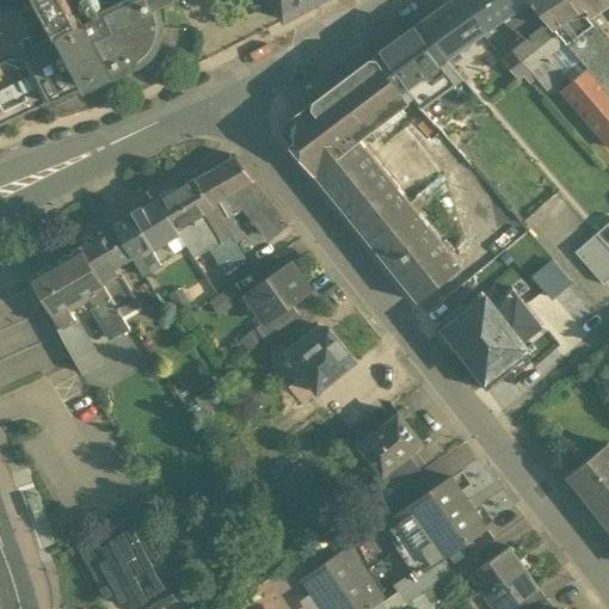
[(10,0),(0,0),(0,14),(1,14),(13,8),(10,0)]
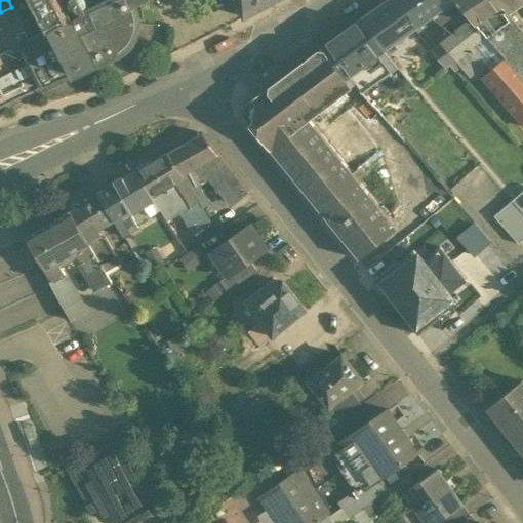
[(33,0),(35,2),(48,28),(49,28),(76,77),(90,70),(91,66),(94,64),(95,66),(119,54),(129,45),(135,33),(135,18),(130,6),(142,0),(33,0)]
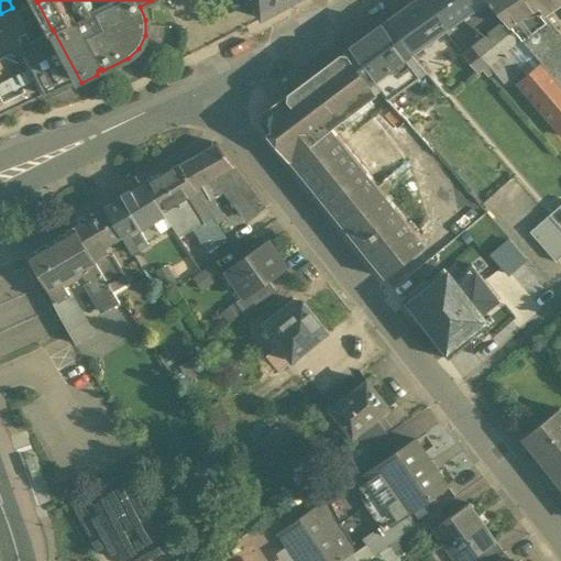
[(250,0),(256,12),(261,20),(268,15),(296,0),(250,0)]
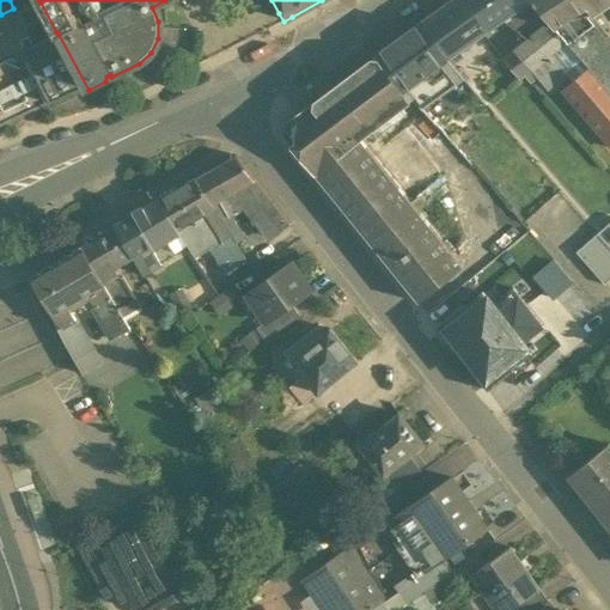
[(464,0),(453,0),(420,24),(445,61),(487,31),(464,0)]
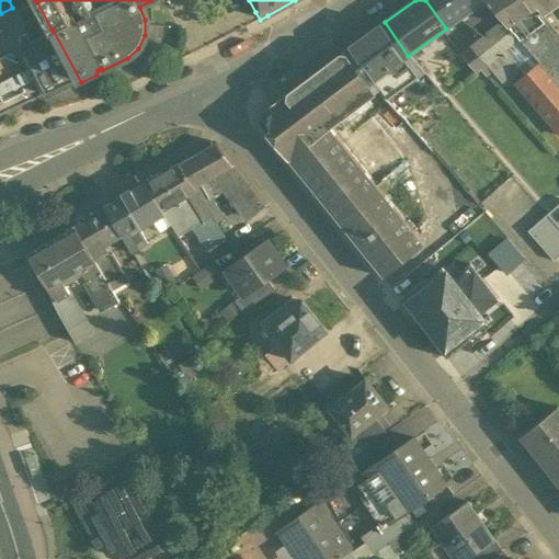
[(482,0),(425,0),(446,29),(466,14),(476,27),(478,26),(485,35),(502,22),(485,2),(482,0)]
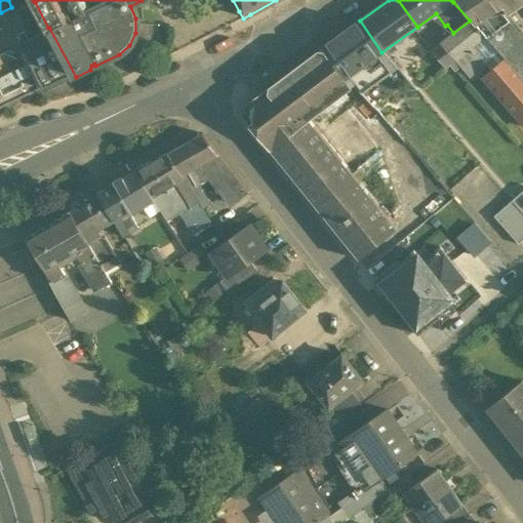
[(496,0),(451,0),(453,2),(470,21),(474,26),(500,6),(496,0)]
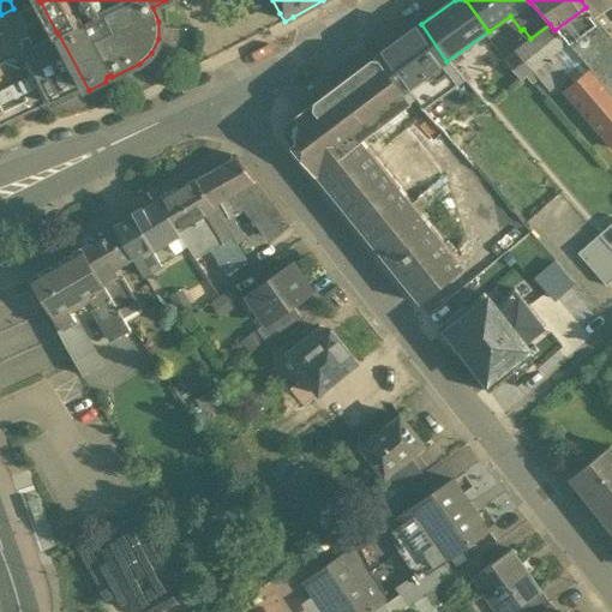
[(611,0),(581,0),(586,7),(592,16),(611,0)]
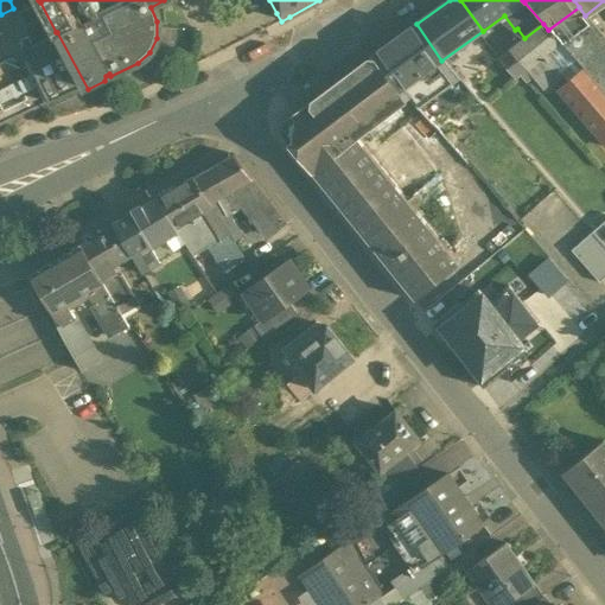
[(1,14),(49,102),(53,100),(59,102),(88,89),(57,32),(56,32),(40,2),(19,13),(17,7),(13,8),(1,14)]
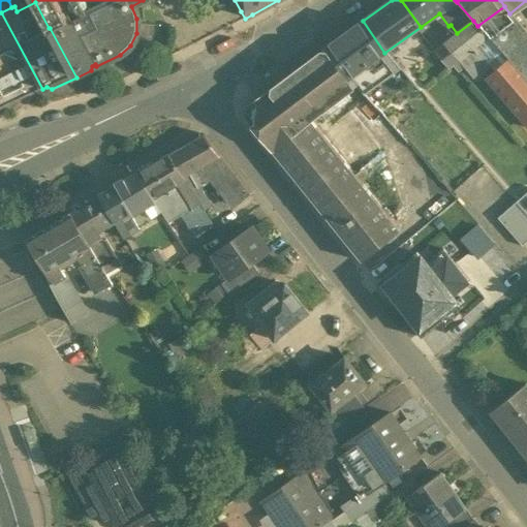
[(526,35),(513,19),(509,13),(504,6),(477,26),(507,61),(526,84),(526,35)]
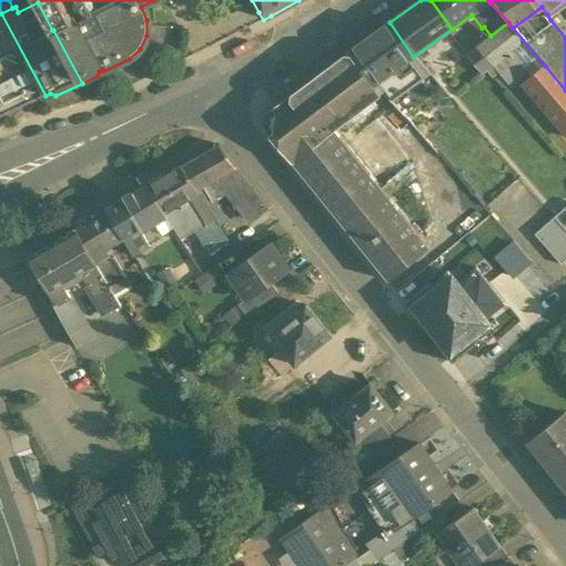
[(46,95),(1,13),(0,13),(0,97),(8,113),(46,95)]
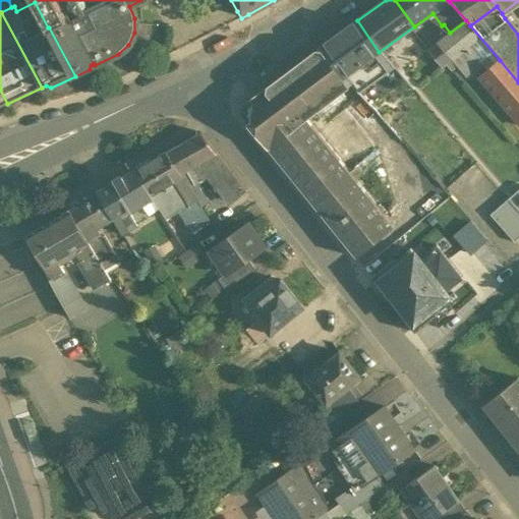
[(357,20),(319,48),(349,87),(372,70),(366,61),(379,52),(357,20)]
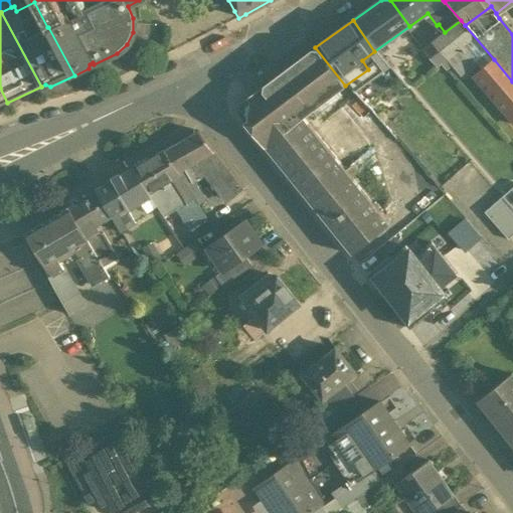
[(445,32),(431,43),(446,61),(457,75),(473,62),(461,49),(475,37),(465,25),(461,20),(445,32)]
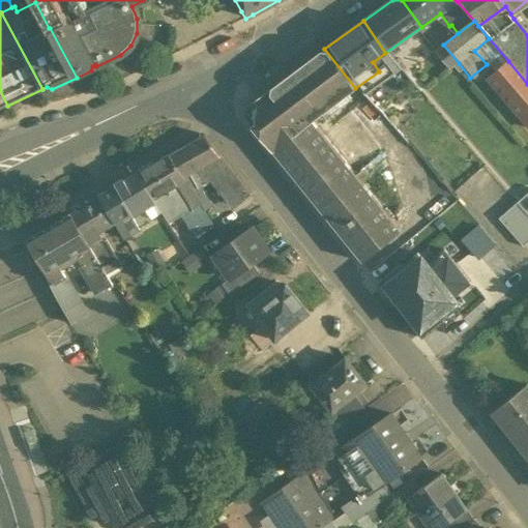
[(508,61),(489,38),(474,51),(487,64),(494,74),(508,61)]
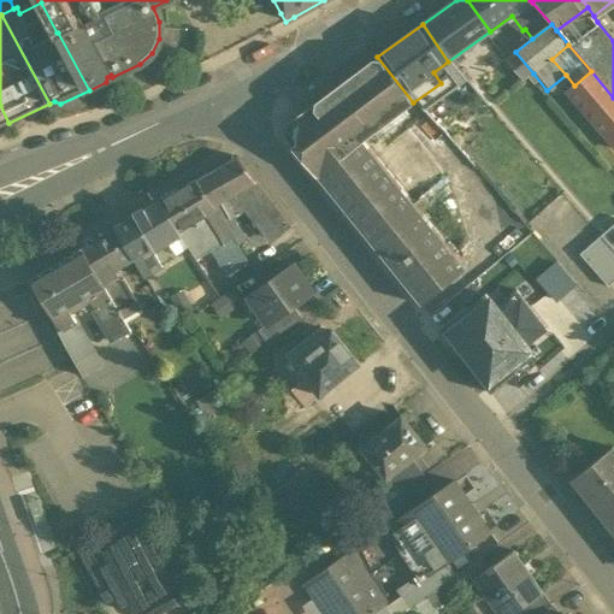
[(533,74),(515,52),(505,62),(523,82),(533,74)]
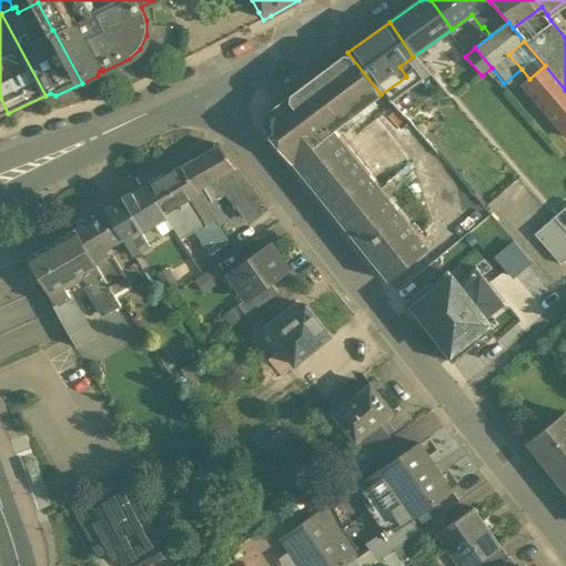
[(303,87),(335,128),(378,95),(346,53),(303,87)]
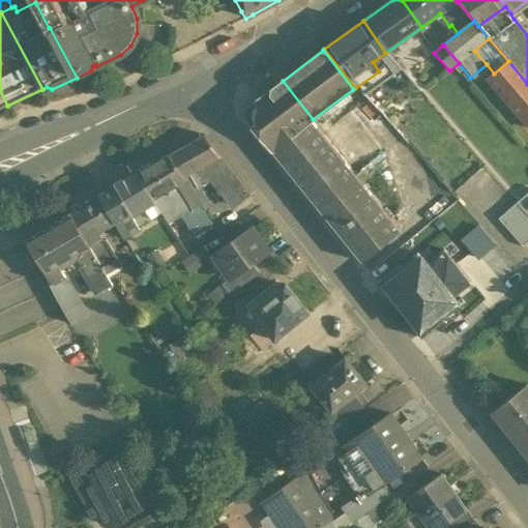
[(385,53),(373,62),(379,71),(355,88),(361,94),(399,68),(385,53)]
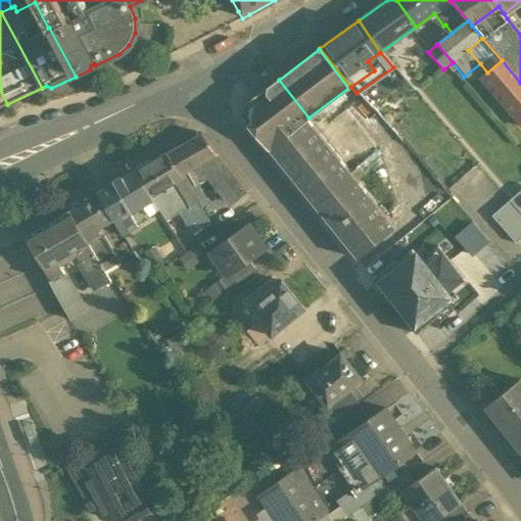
[(520,83),(502,60),(487,73),(480,79),(520,126),(520,83)]
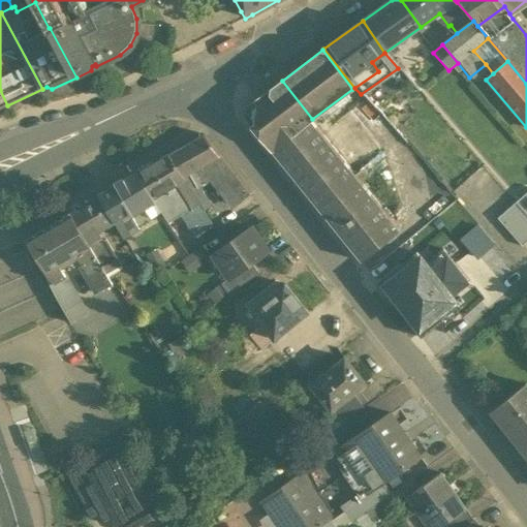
[(312,119),(282,81),(266,92),(266,93),(244,110),(243,118),(271,153),(309,122),(312,119)]
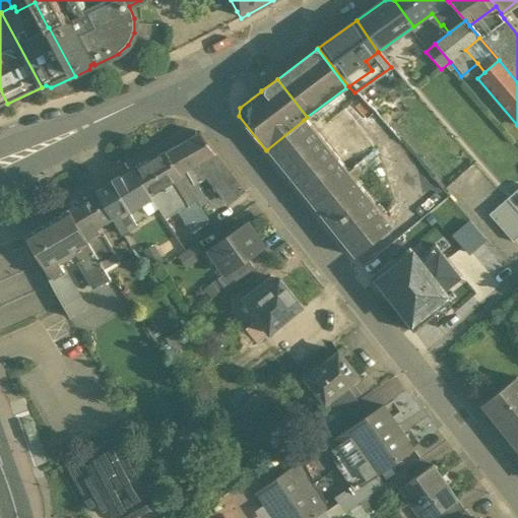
[(405,125),(374,90),(362,100),(393,135),(405,125)]
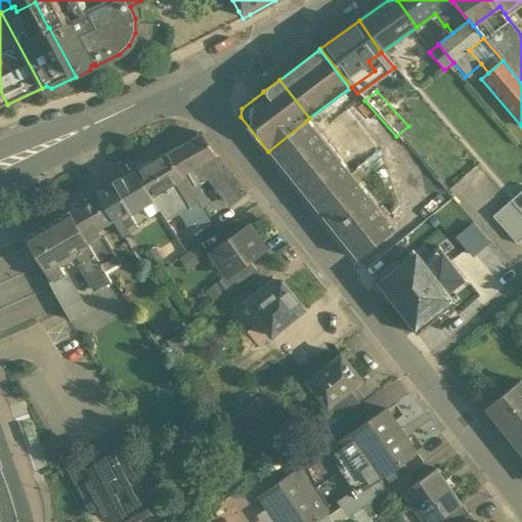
[(395,230),(306,121),(268,151),(356,261),(395,230)]
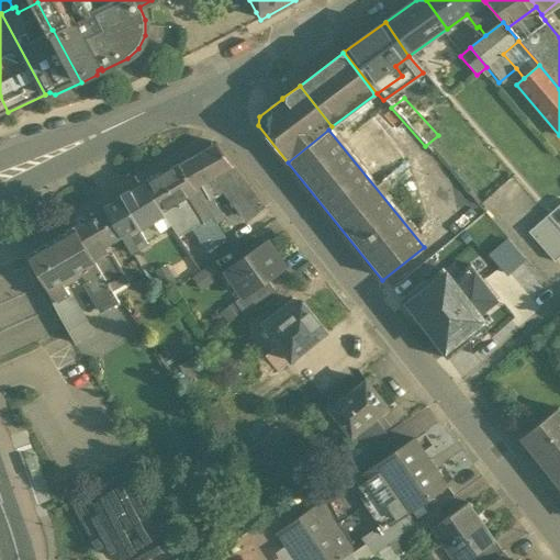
[(215,145),(177,167),(193,189),(200,186),(210,180),(232,167),(215,145)]
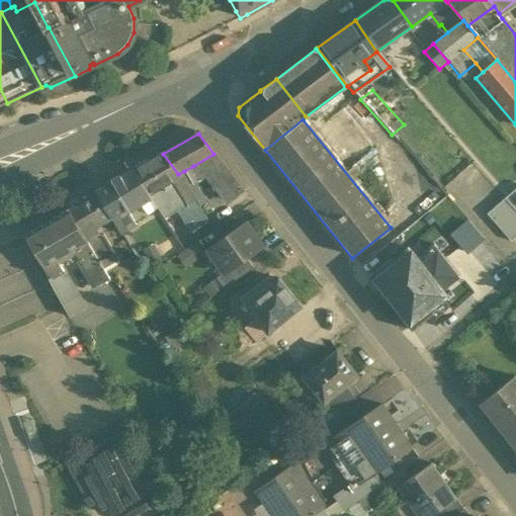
[(163,154),(133,171),(147,195),(164,185),(177,177),(179,176),(178,174),(163,154)]
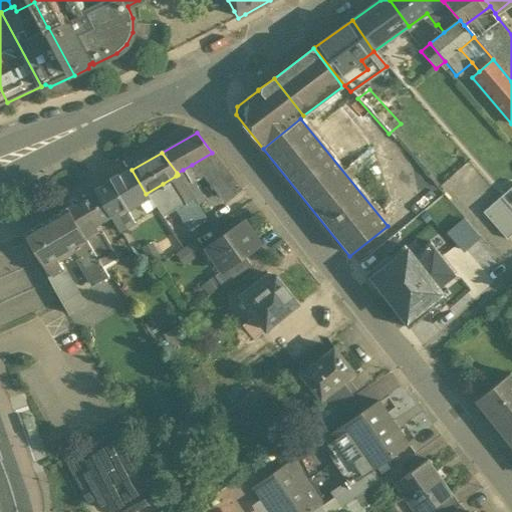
[(212,153),(192,165),(199,177),(206,173),(229,202),(241,191),(212,153)]
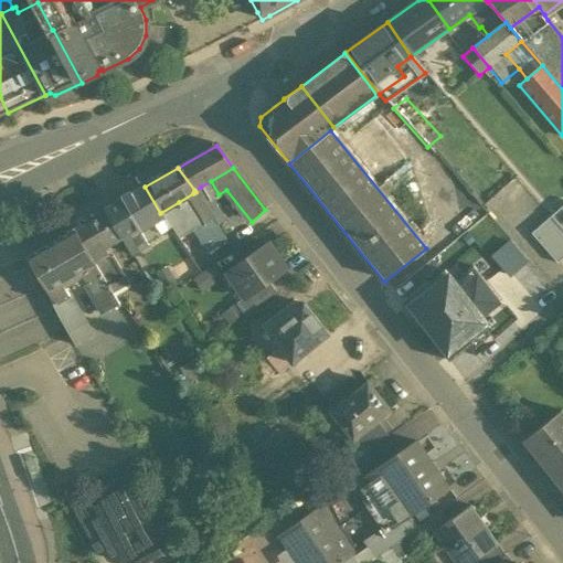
[(211,181),(201,187),(211,202),(221,197),(219,194),(211,181)]
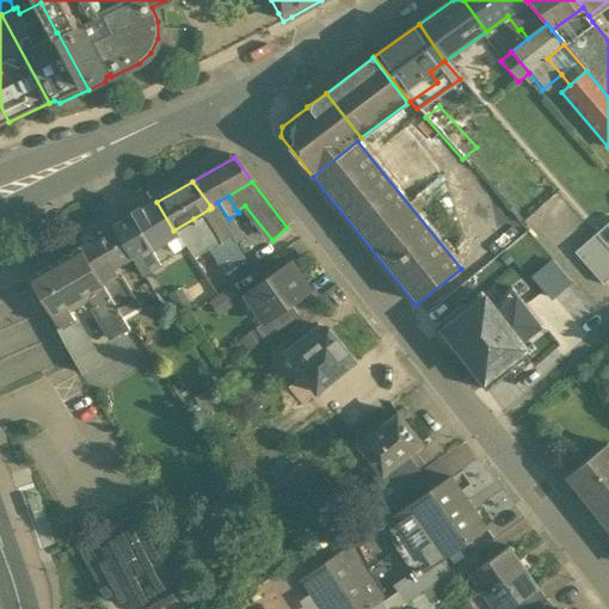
[(157,202),(114,227),(130,256),(165,235),(173,231),(157,202)]
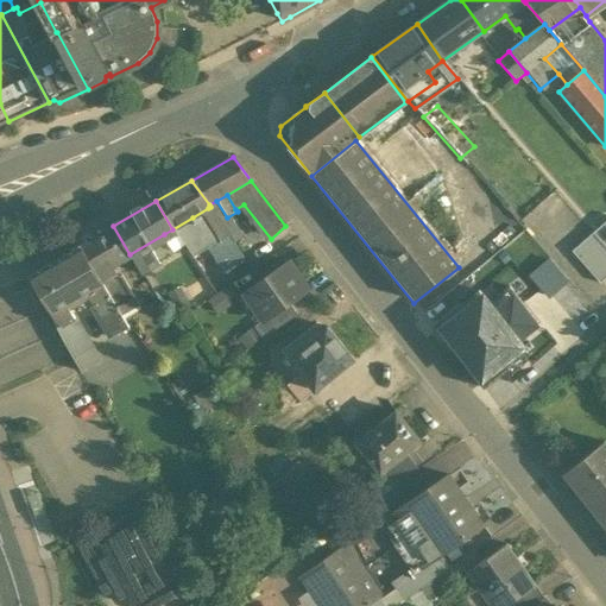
[(227,218),(216,201),(209,204),(210,207),(208,208),(226,238),(228,235),(233,242),(239,239),(227,218)]
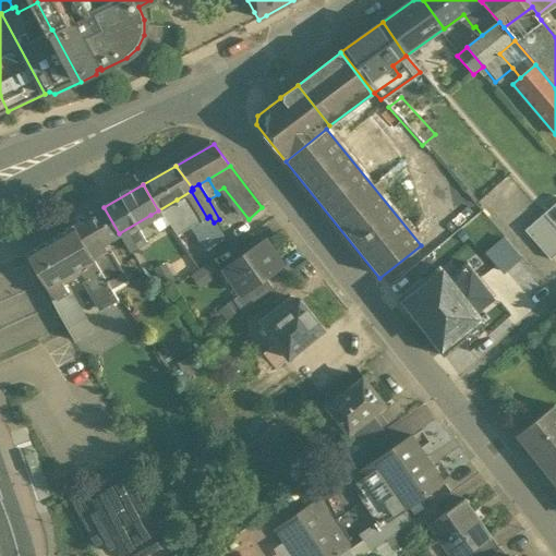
[(207,218),(191,191),(177,200),(193,226),(207,218)]
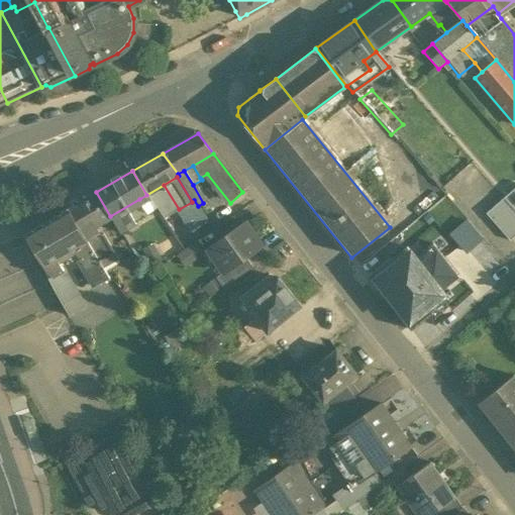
[(164,185),(146,195),(163,219),(175,212),(179,209),(164,185)]
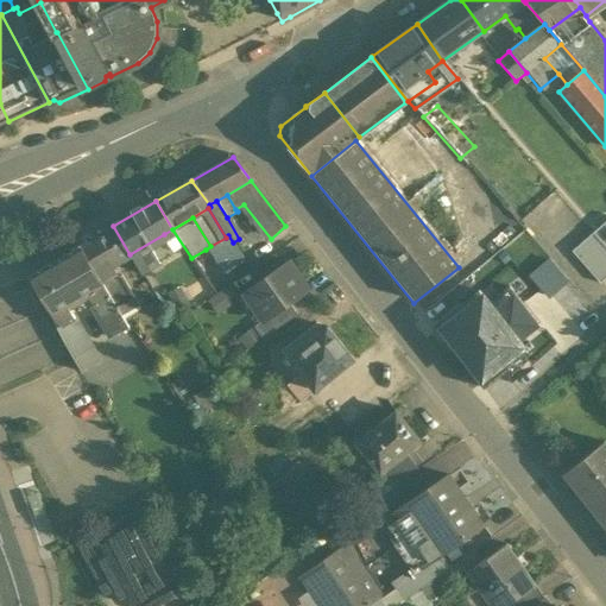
[(605,221),(592,234),(605,250),(605,221)]
